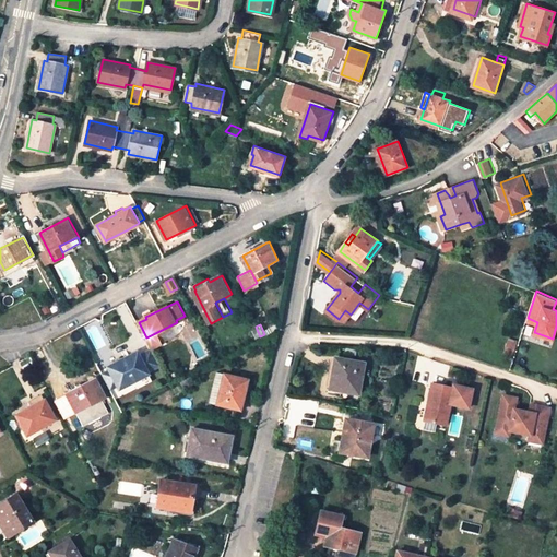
[(175,327),(160,333),(163,341),(178,334),(175,327)]
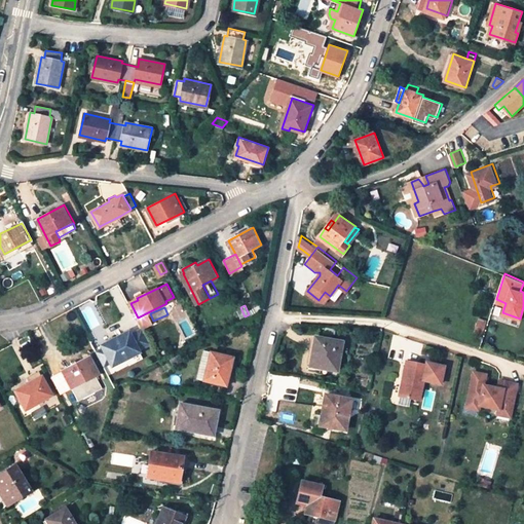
[(138,340),(146,337),(142,326),(134,329),(138,340)]
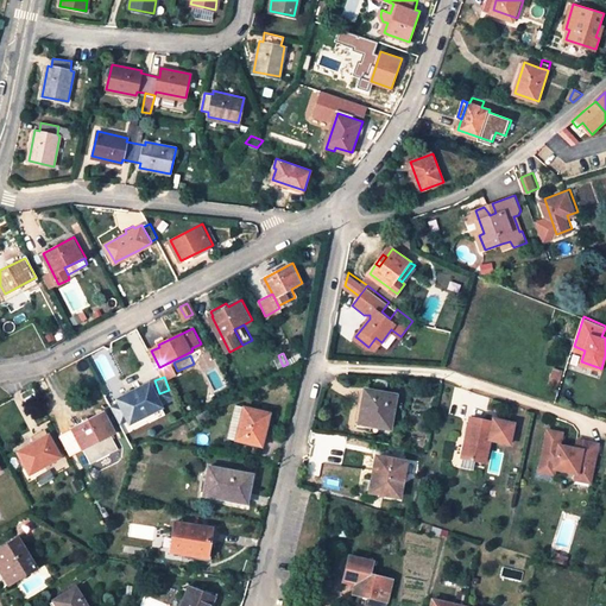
[(151,382),(136,390),(139,396),(155,387),(151,382)]
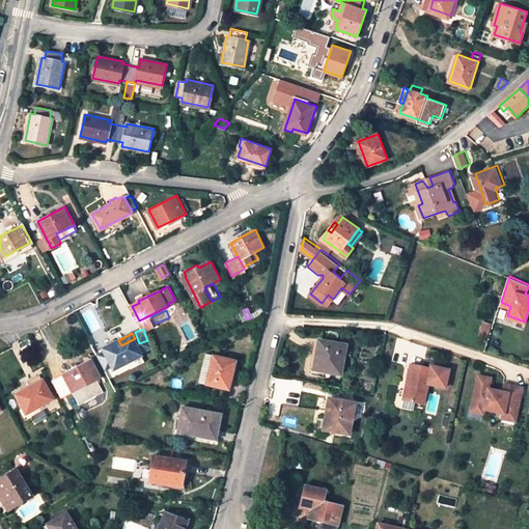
[(143,354),(135,338),(121,345),(118,340),(104,347),(114,366),(128,359),(130,361),(143,354)]
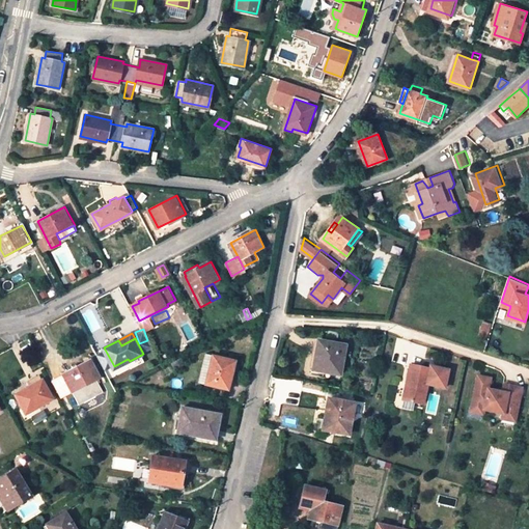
[(347,343),(319,339),(315,367),(343,372),(347,343)]
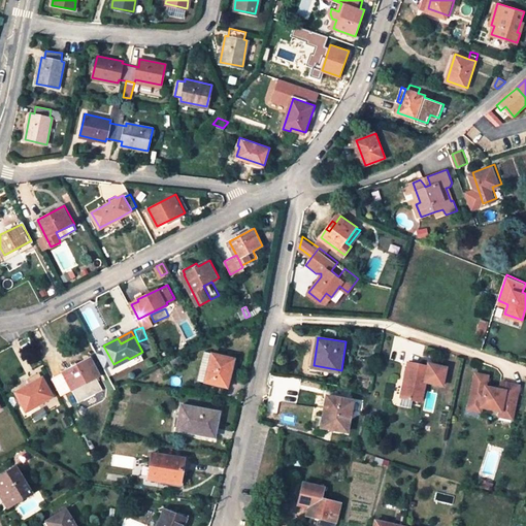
[(235,358),(214,353),(207,381),(229,387),(235,358)]
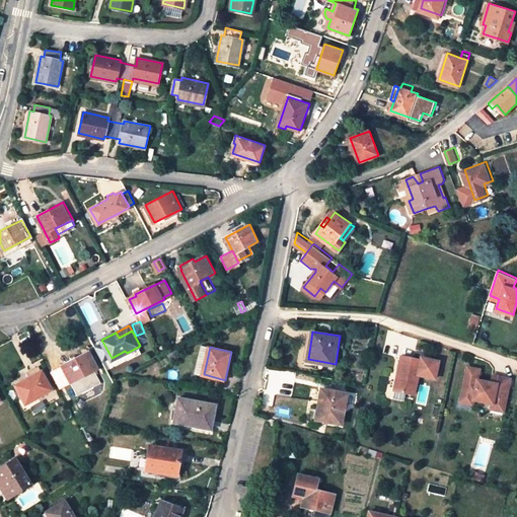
[(90,350),(63,364),(72,382),(96,369),(99,368),(90,350)]
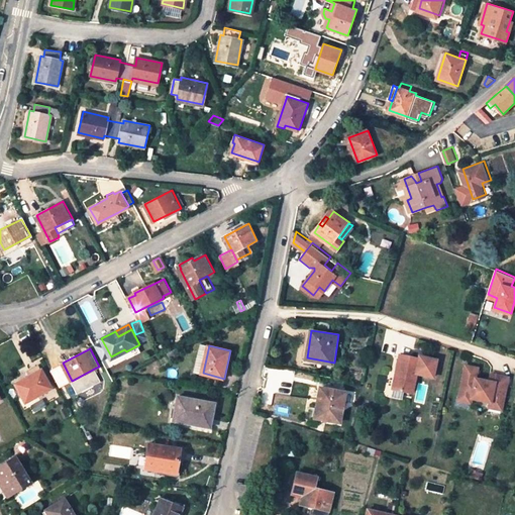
[(178,349),(169,354),(172,359),(181,354),(178,349)]
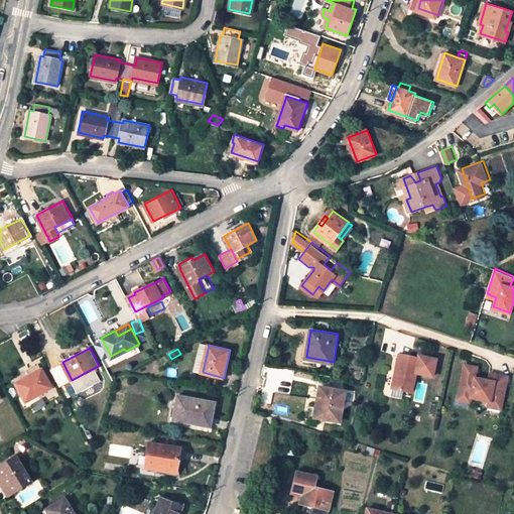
[(421,358),(402,354),(394,387),(416,392),(420,373),(434,376),(438,359),(424,356),(421,355),(421,358)]
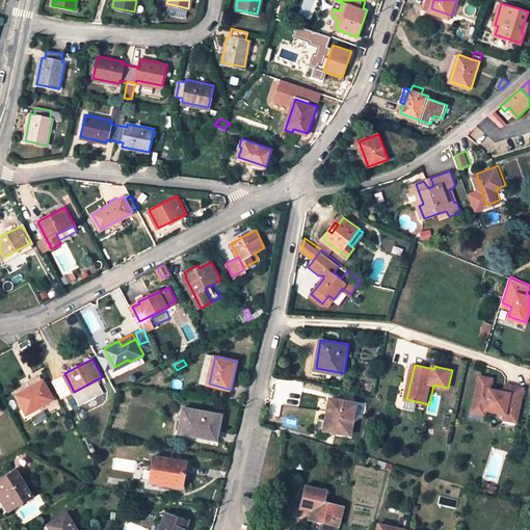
[(481,374),(477,391),(492,394),(494,387),(495,377),(481,374)]
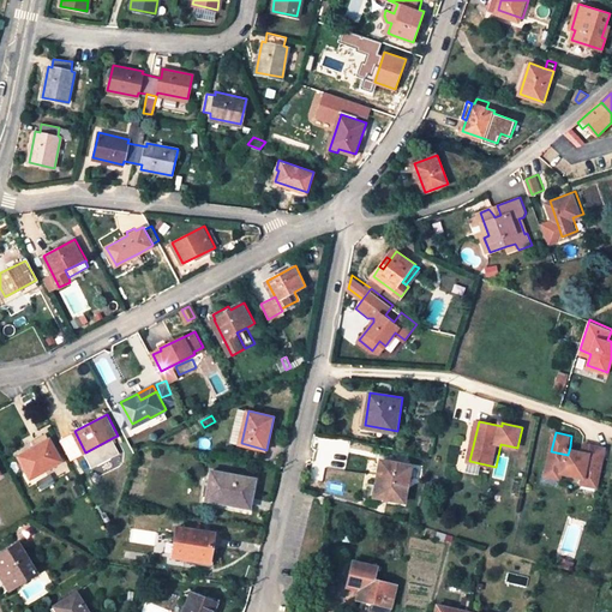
[(36,447),(19,455),(31,478),(63,460),(48,433),(34,441),(36,447)]
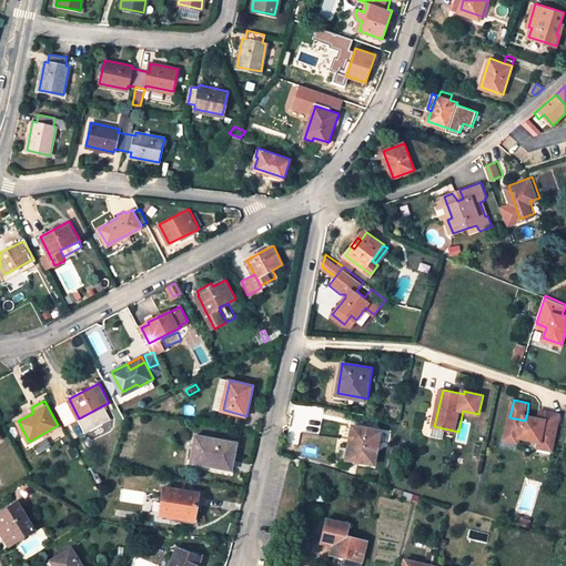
[(105,404),(79,418),(86,432),(113,418),(105,404)]
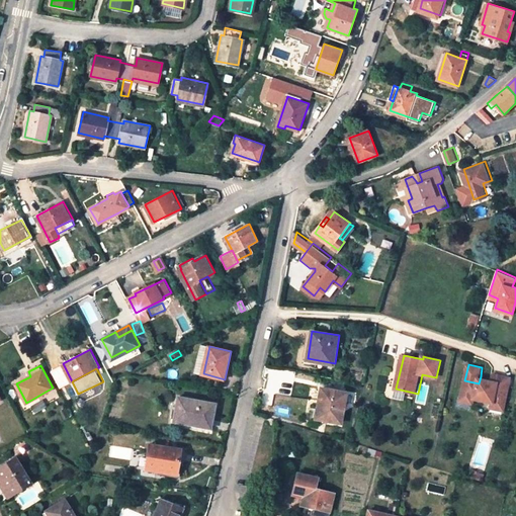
[(501,412),(504,410),(511,381),(493,376),(492,379),(491,387),(479,383),(464,380),(460,398),(462,401),(469,403),(470,402),(490,406),(491,407),(492,410),(501,412)]
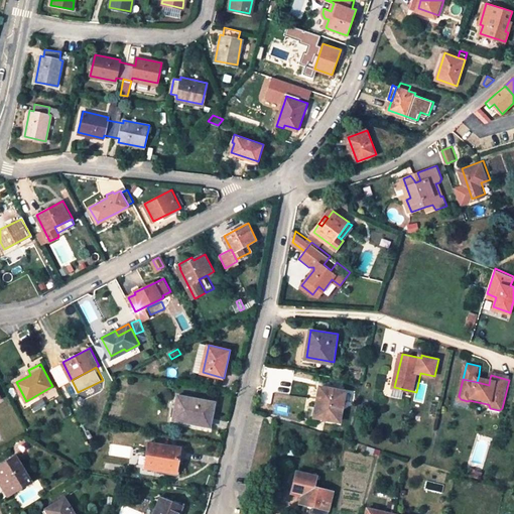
[(490,378),(479,375),(477,382),(489,385),(490,378)]
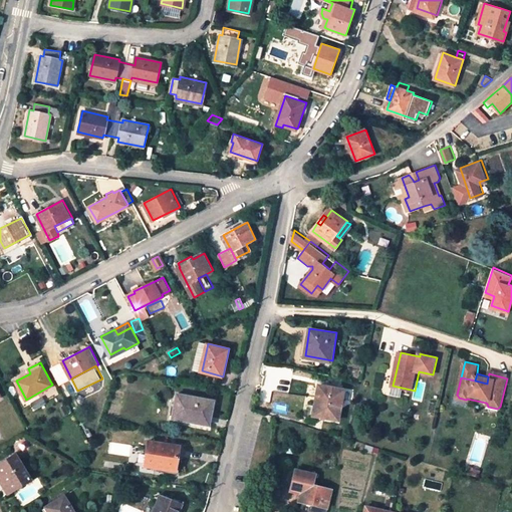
[(320,385),(318,395),(322,396),(320,404),(316,403),(314,403),(312,414),(339,419),(345,389),(320,385)]
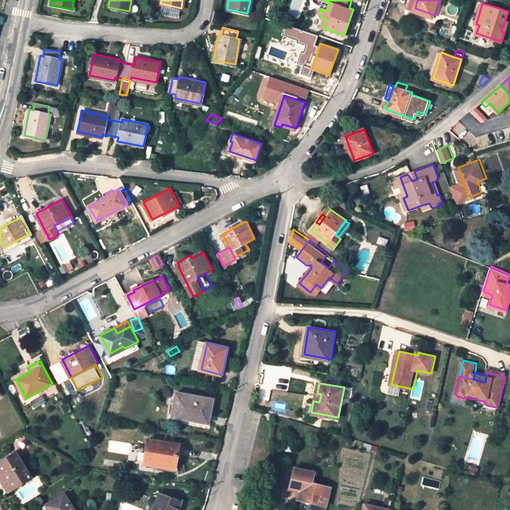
[(214,397),(177,390),(173,415),(210,422),(214,397)]
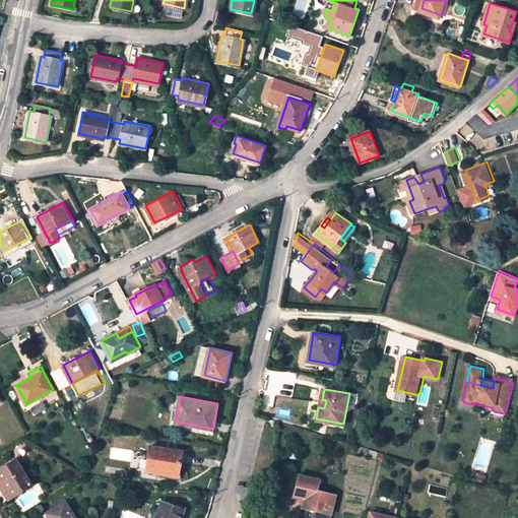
[(493,408),(492,407),(490,415),(504,418),(506,411),(503,413),(494,411),(493,408)]
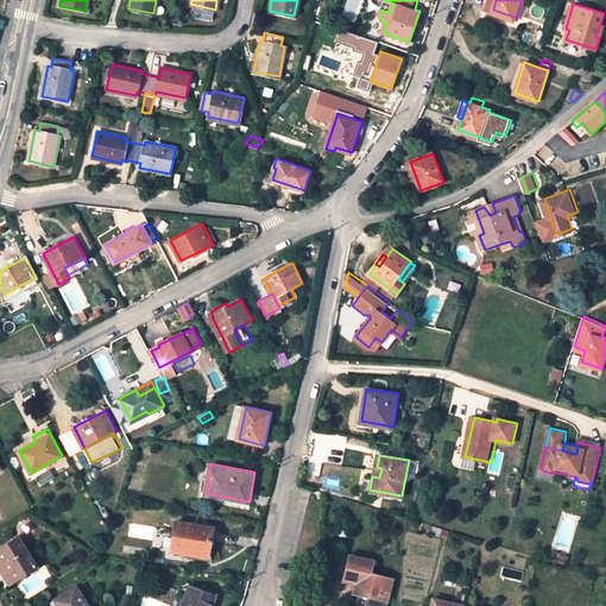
[(214,526),(177,521),(171,550),(209,556),(214,526)]
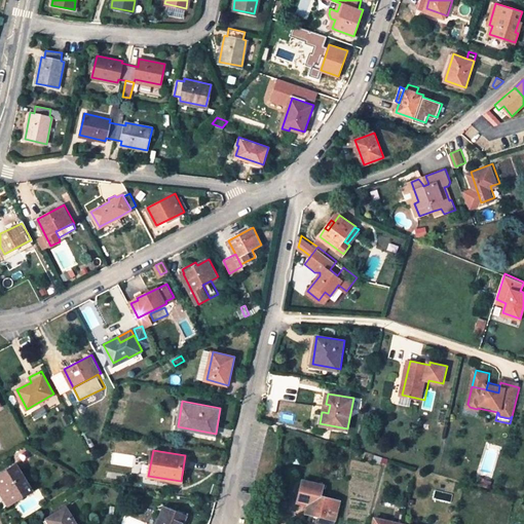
[(0,475),(0,485),(3,490),(10,503),(33,489),(19,464),(0,475)]
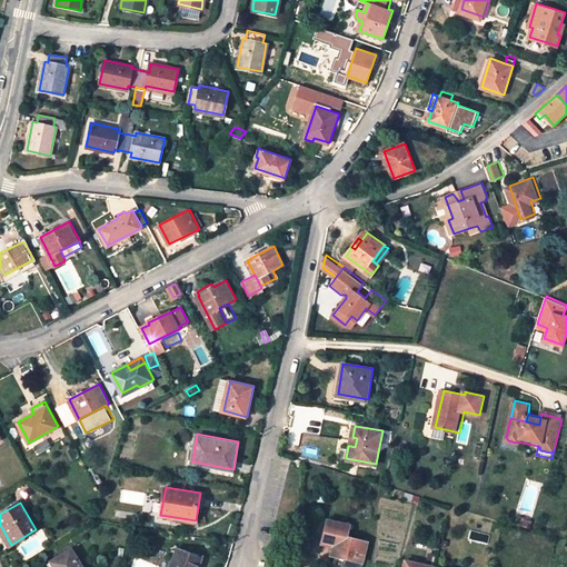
[(350,525),(331,520),(326,545),(334,546),(332,554),(346,556),(345,564),(360,566),(362,566),(369,540),(348,536),(350,525)]
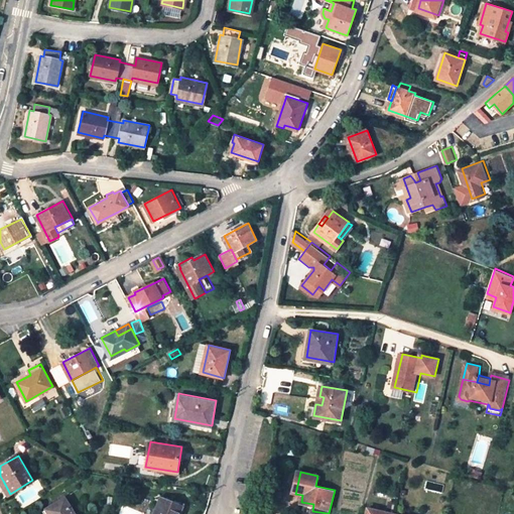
[(10,494),(3,481),(0,483),(0,492),(3,498),(10,494)]
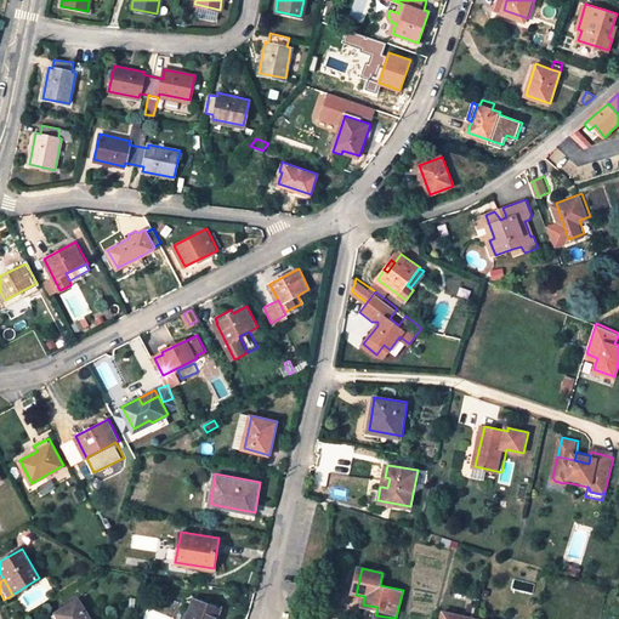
[(219,618),(225,607),(197,596),(186,618),(219,618)]
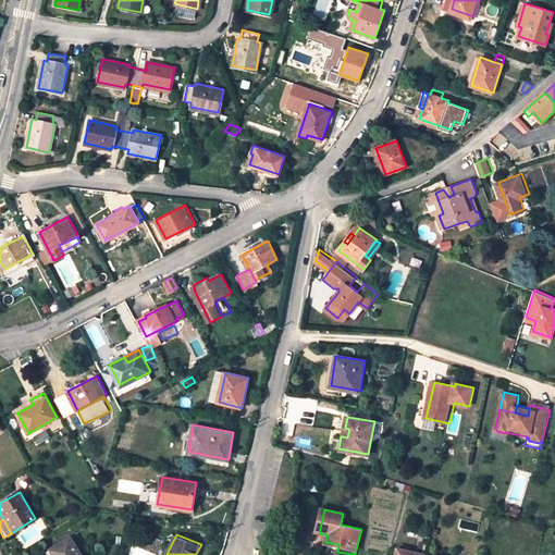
[(82,554),(71,537),(51,547),(54,554),(82,554)]
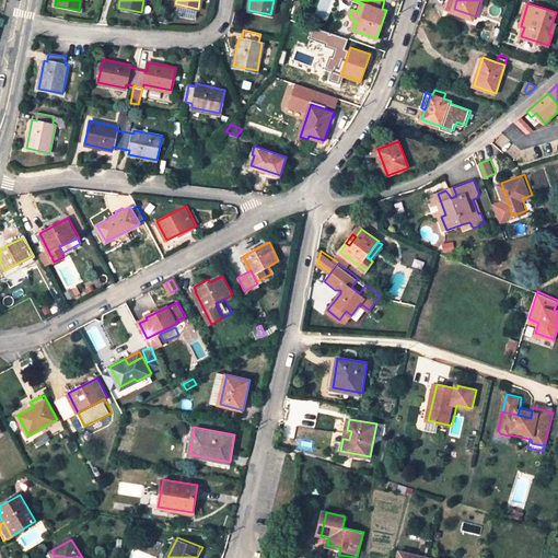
[(423,556),(431,557),(434,544),(427,542),(423,556)]
